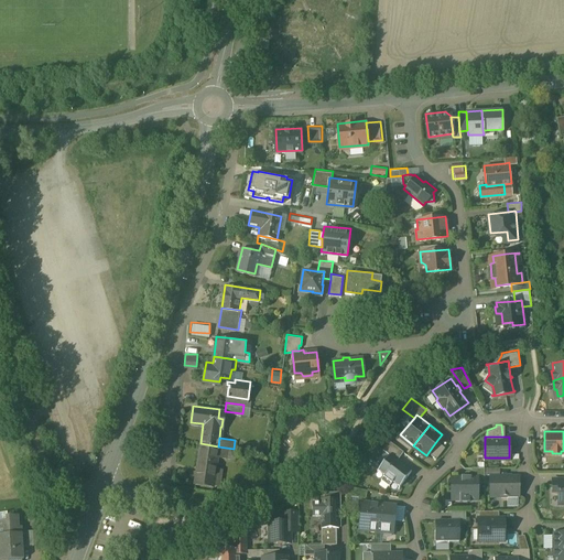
[(403,450),(389,439),(382,448),(389,453),(389,452),(390,453),(397,459),(403,450)]
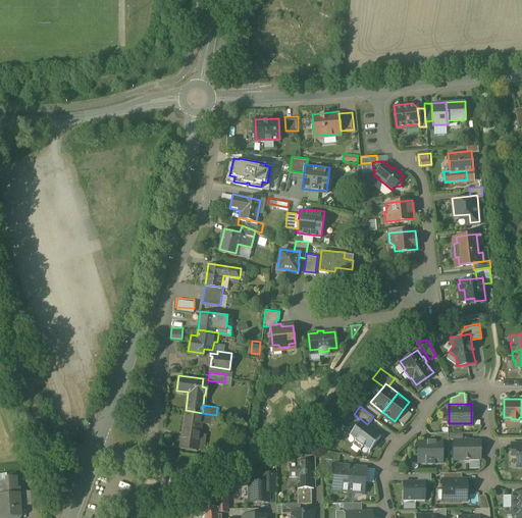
[(412,413),(405,407),(397,418),(404,423),(412,413)]
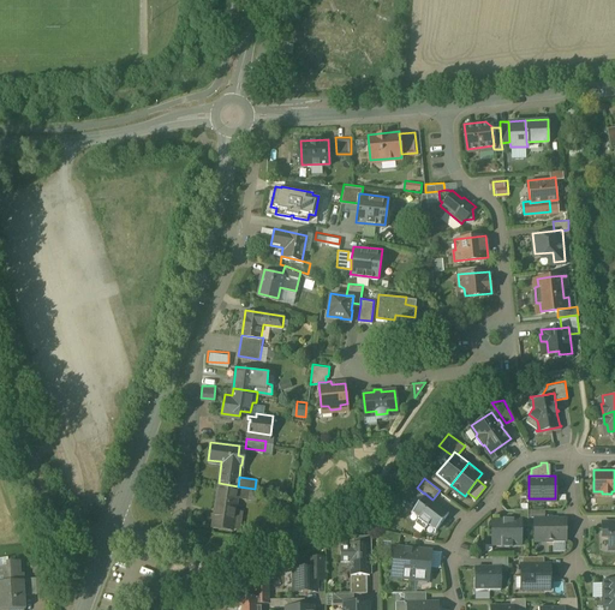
[(238,486),(219,483),(215,504),(236,508),(237,497),(238,486)]
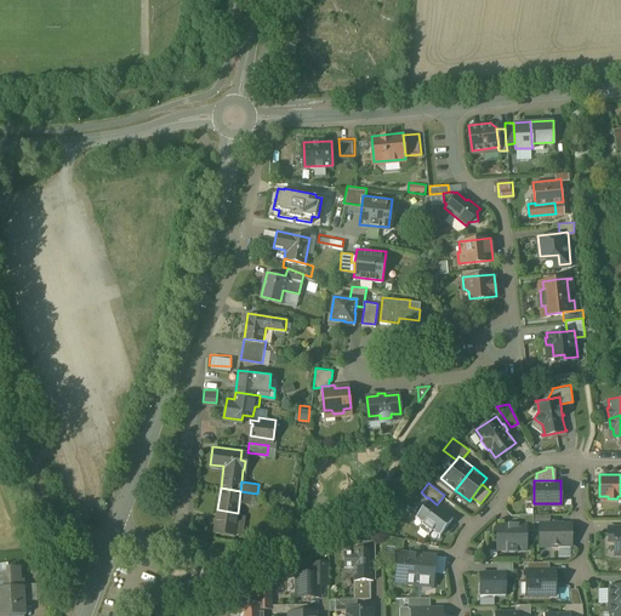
[(257,494),(240,491),(239,502),(257,505),(260,494),(257,494)]
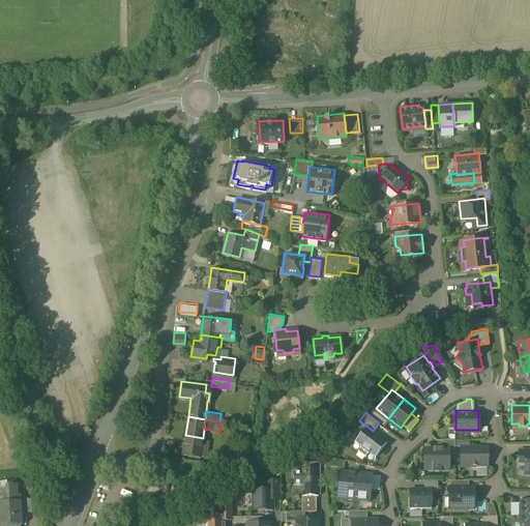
[(365,426),(354,440),(355,440),(361,444),(359,446),(367,453),(369,450),(375,455),(374,455),(375,456),(386,440),(385,440),(373,431),(366,426),(365,425),(365,426)]
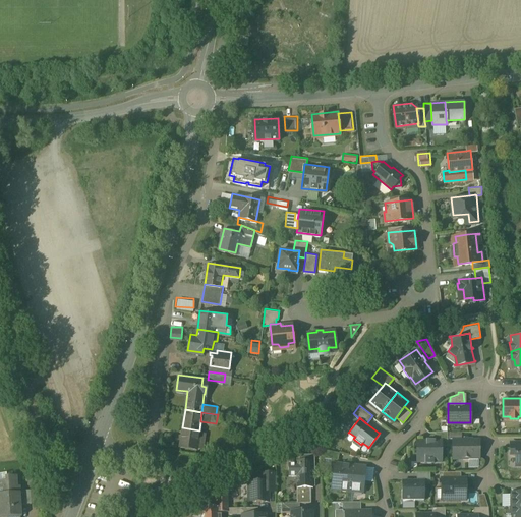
[(199,431),(182,427),(180,444),(197,446),(199,431)]
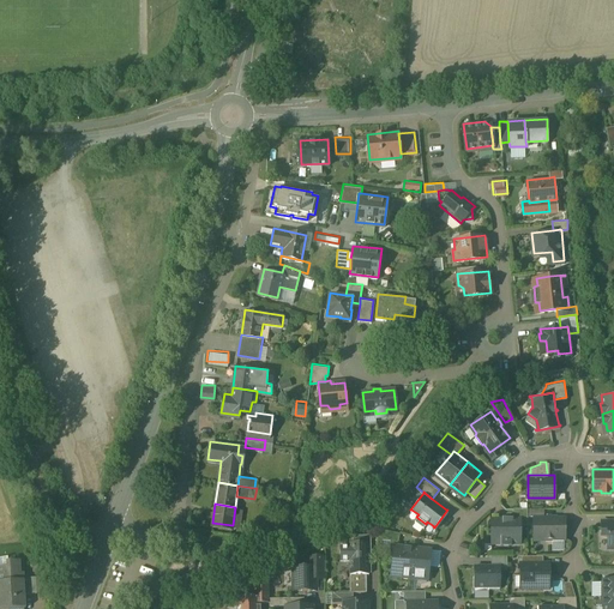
[(528,507),(512,507),(512,517),(521,517),(521,523),(528,523),(528,507)]
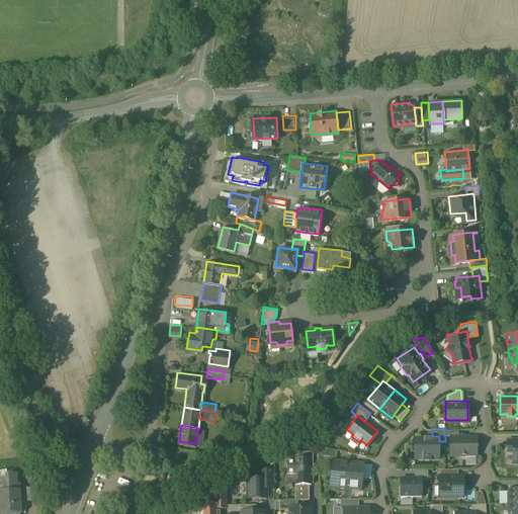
[(432,436),(414,436),(414,457),(422,457),(422,458),(423,458),(423,455),(430,455),(430,458),(431,458),(431,457),(439,457),(439,441),(439,436),(432,436)]
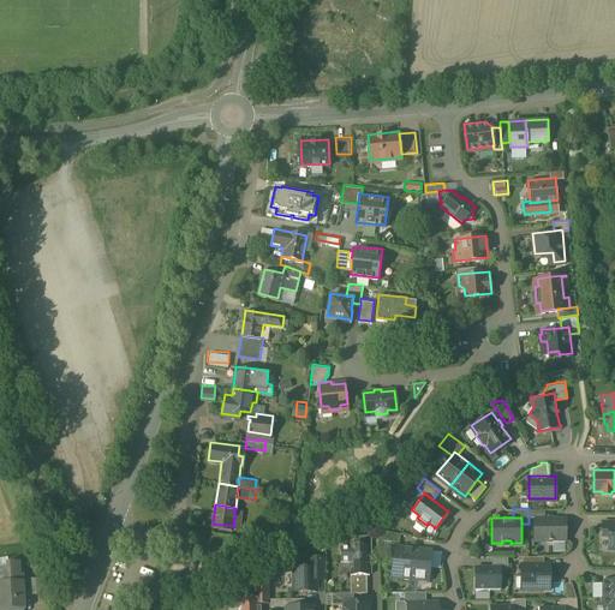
[(565,518),(536,518),(536,538),(547,538),(547,539),(554,539),(554,538),(565,538),(565,518)]
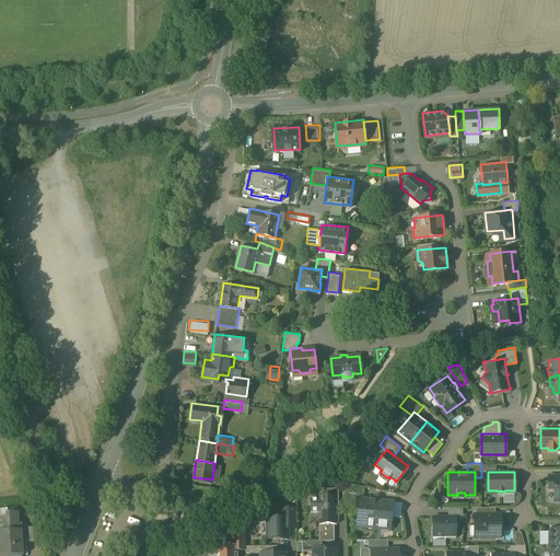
[(559,473),(549,474),(549,487),(555,487),(555,496),(559,496),(559,473)]
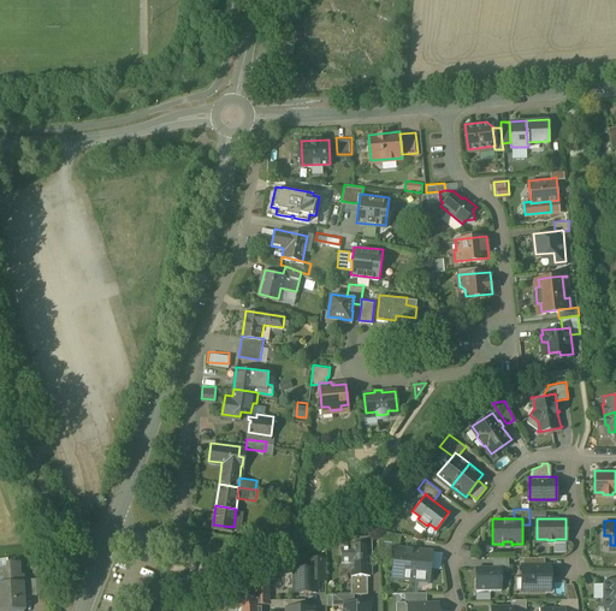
[(401,533),(380,528),(380,539),(400,541),(401,533)]
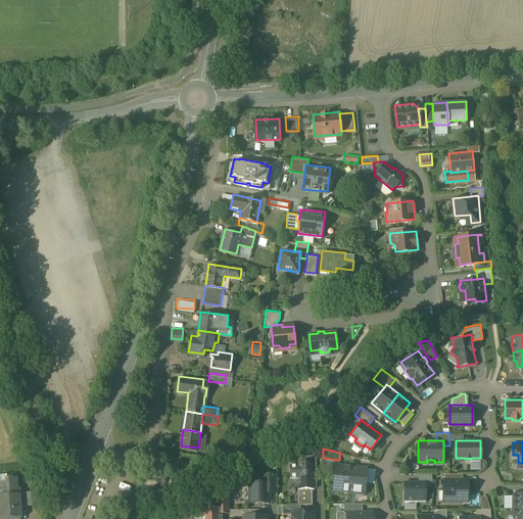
[(300,454),(300,460),(289,461),(289,476),(297,476),(297,487),(312,487),(312,475),(316,475),(316,454),(300,454)]
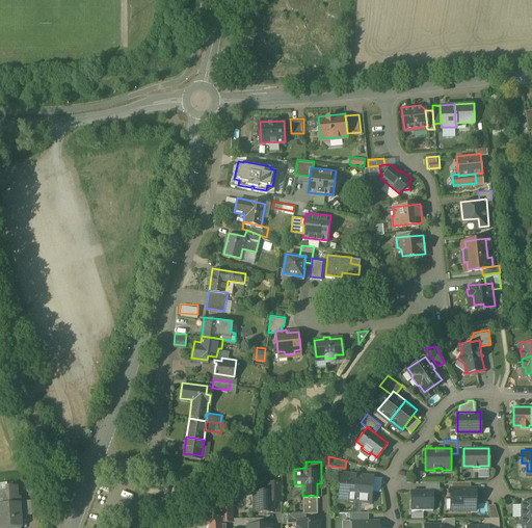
[(358,473),(341,472),(340,484),(345,484),(344,498),(355,499),(358,473)]
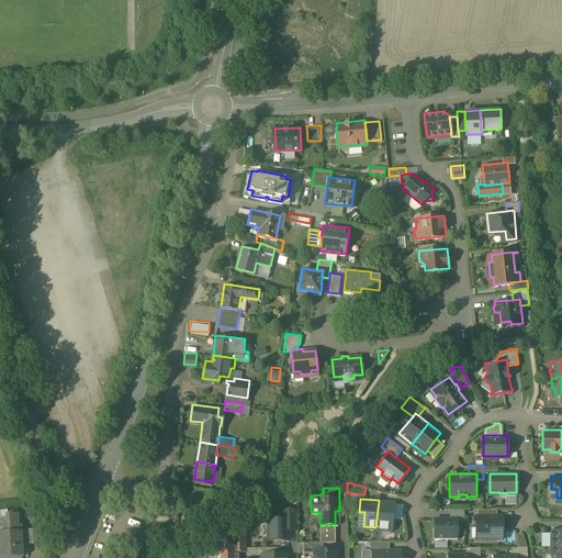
[(394,501),(379,500),(375,527),(391,528),(394,501)]
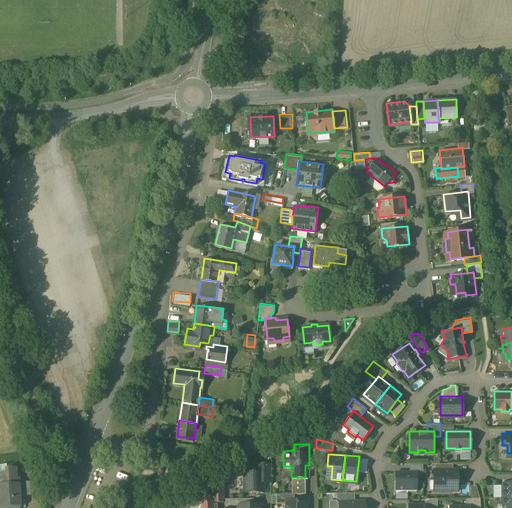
[(270,480),(270,462),(257,462),(257,471),(263,471),(263,480),(270,480)]
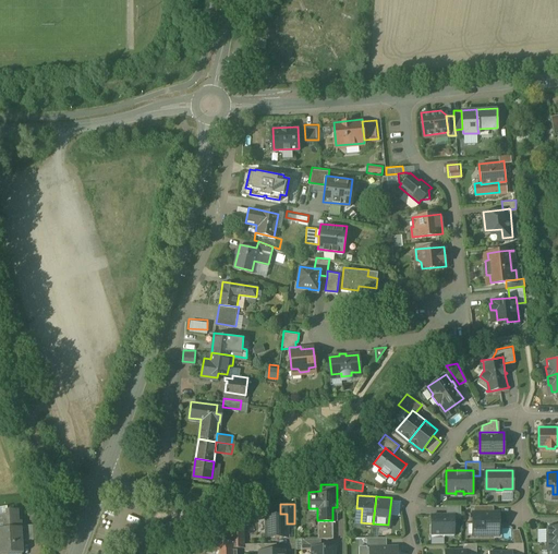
[(461,504),(446,504),(446,513),(455,513),(455,516),(461,516),(461,504)]
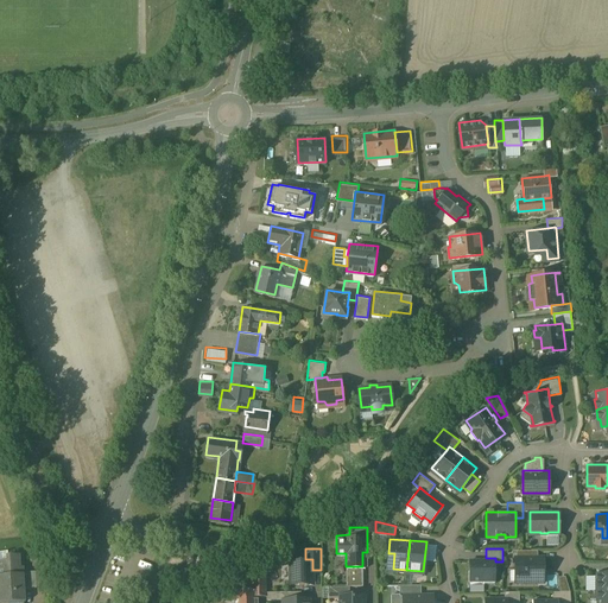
[(18,553),(8,554),(7,550),(0,550),(0,573),(0,575),(0,573),(23,572),(23,570),(23,566),(19,566),(18,553)]
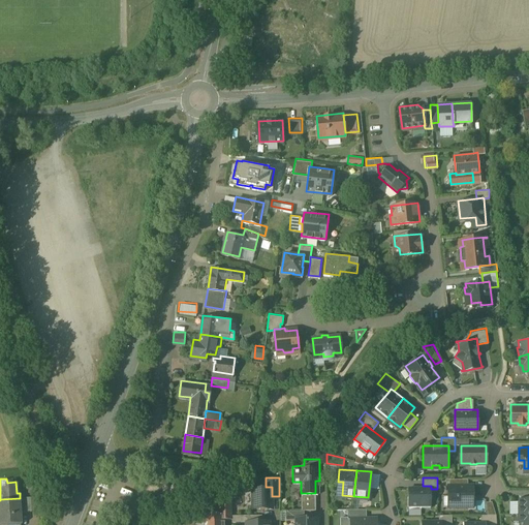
[(449,484),(448,484),(448,505),(473,505),(473,484),(468,484),(449,484)]
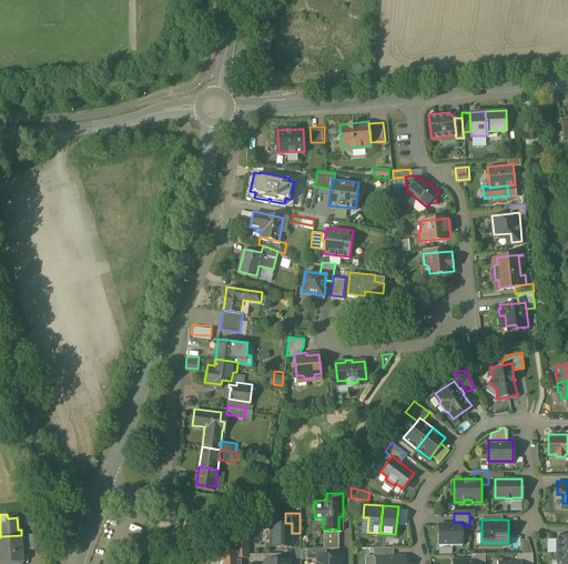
[(463,525),(463,522),(454,522),(438,522),(438,531),(437,531),(437,542),(452,542),(452,544),(463,544),(463,525)]
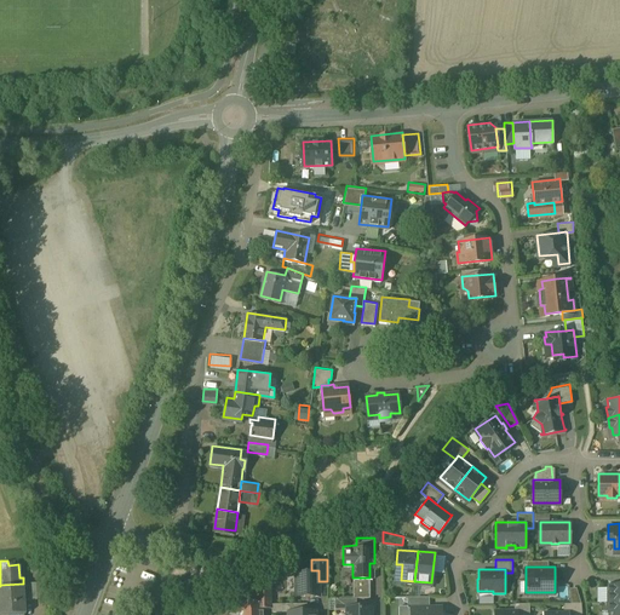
[(311,570),(296,570),(296,593),(314,593),(314,592),(317,588),(319,588),(319,581),(319,570),(311,570)]
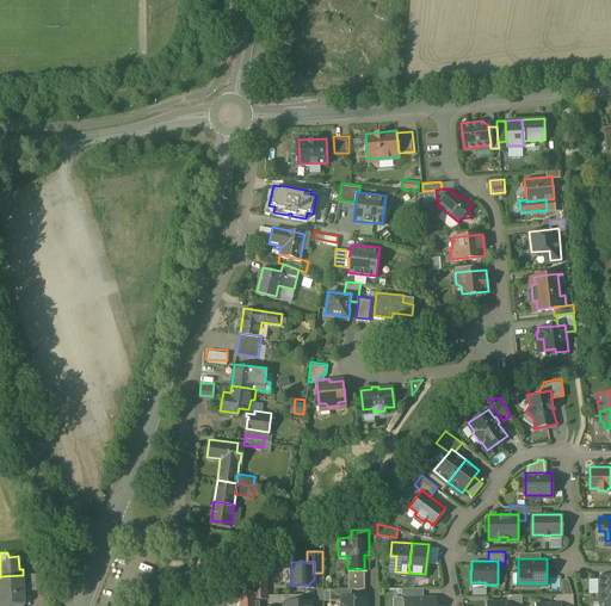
[(365,587),(364,569),(347,569),(349,587),(351,587),(365,587)]
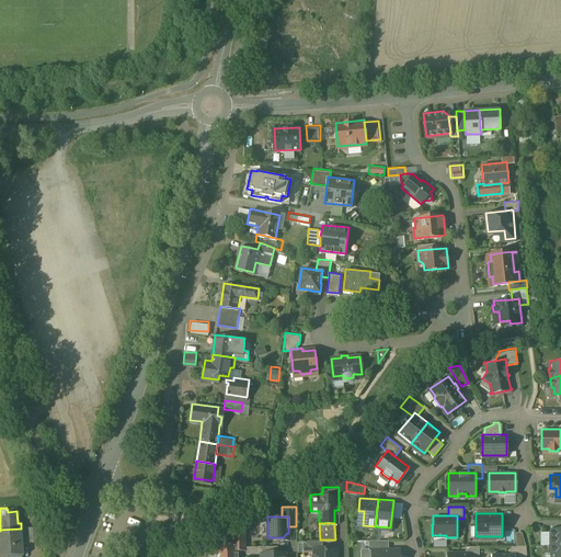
[(21,526),(21,529),(22,529),(23,541),(33,540),(33,525),(21,526)]
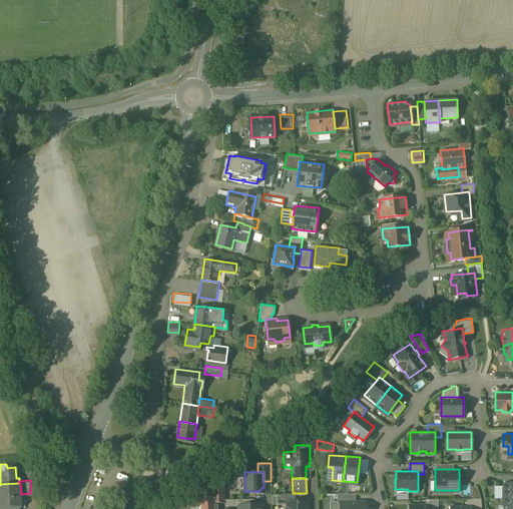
[(512,481),(504,482),(504,489),(502,489),(502,497),(512,496),(512,481)]
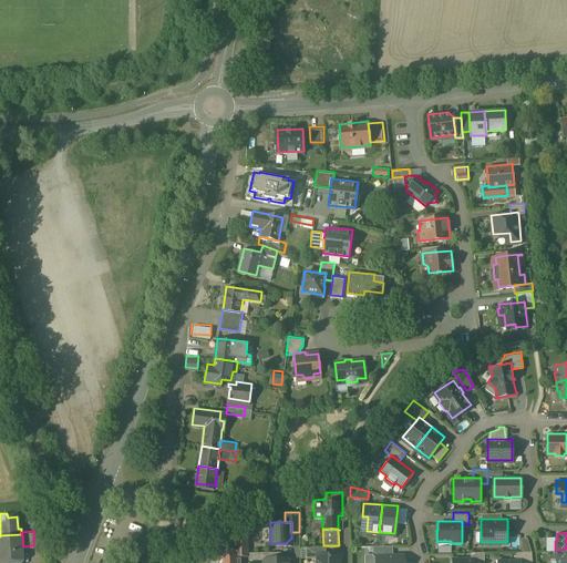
[(21,534),(0,535),(0,536),(1,551),(0,551),(0,561),(19,560),(21,560),(20,548),(23,548),(23,546),(22,534),(21,534)]
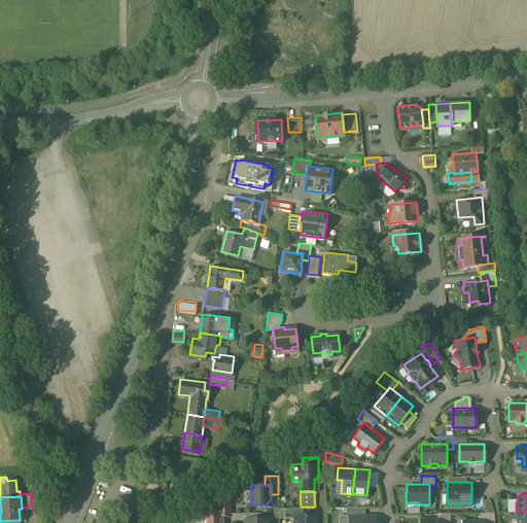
[(231,497),(222,497),(222,501),(218,501),(218,511),(223,511),(223,516),(231,516),(231,497)]
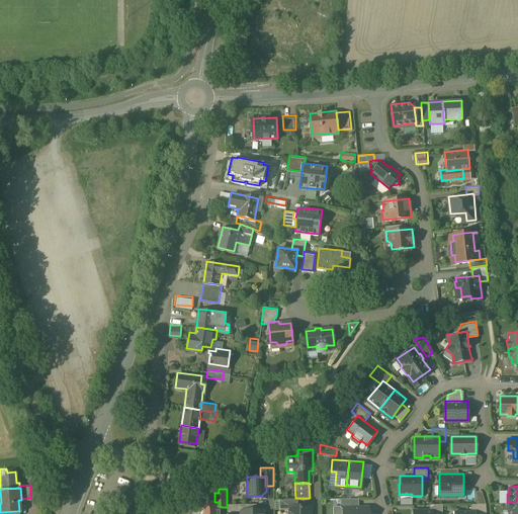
[(358,497),(340,497),(340,507),(343,507),(343,506),(358,506),(358,497)]
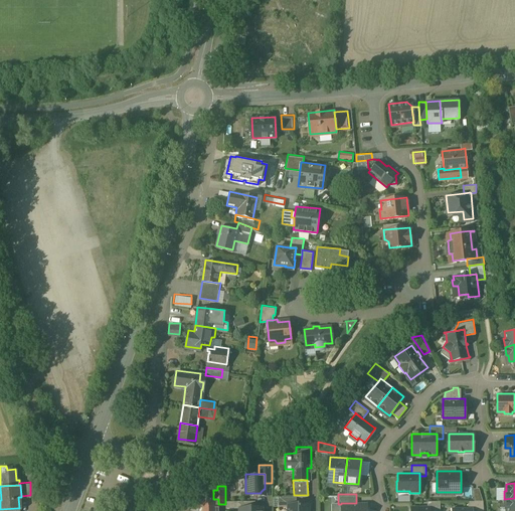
[(294,495),(278,495),(278,504),(288,504),(288,503),(296,503),(296,495),(294,495)]
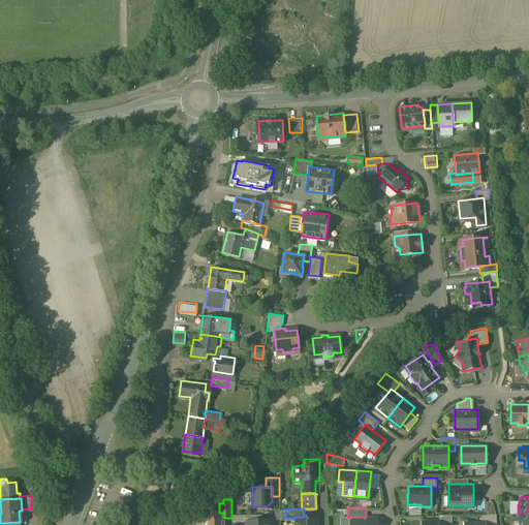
[(528,524),(528,512),(518,513),(518,520),(520,520),(519,524),(528,524)]
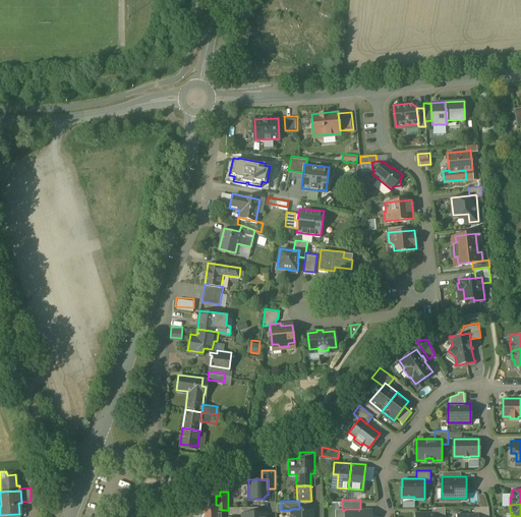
[(216,505),(200,505),(200,516),(221,516),(221,510),(221,505),(216,505)]
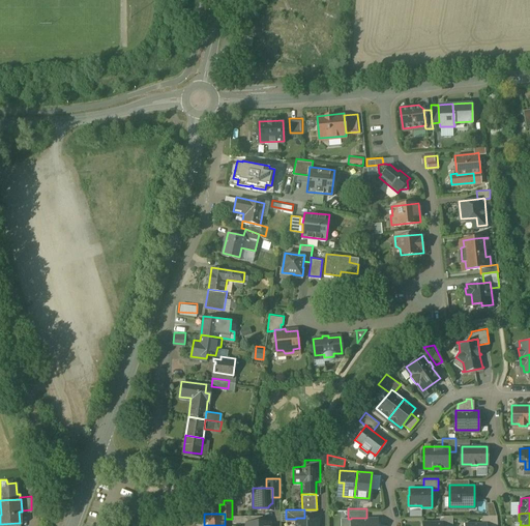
[(497,525),(497,514),(481,515),(481,521),(487,521),(486,525),(497,525)]
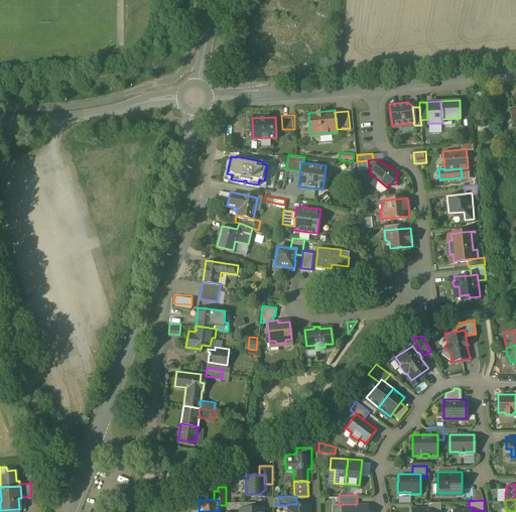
[(440,511),(440,501),(428,501),(428,507),(431,507),(430,511),(440,511)]
